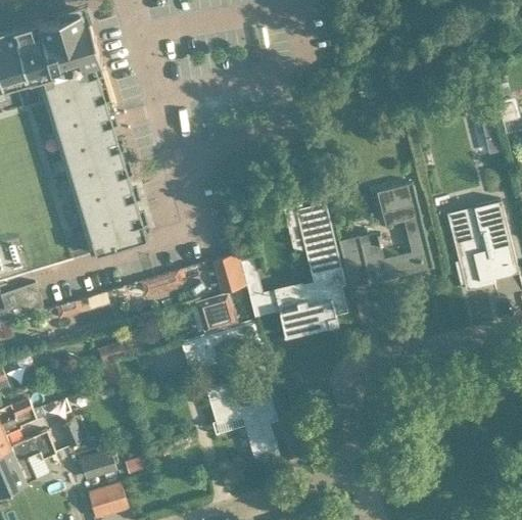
[(0,279),(141,237),(148,235),(147,232),(144,233),(138,211),(130,186),(93,63),(94,63),(98,61),(101,61),(100,58),(95,40),(94,37),(90,22),(89,19),(86,20),(83,21),(81,13),(80,11),(76,12),(59,17),(58,16),(55,17),(40,22),(40,21),(14,29),(14,28),(0,32),(0,279)]
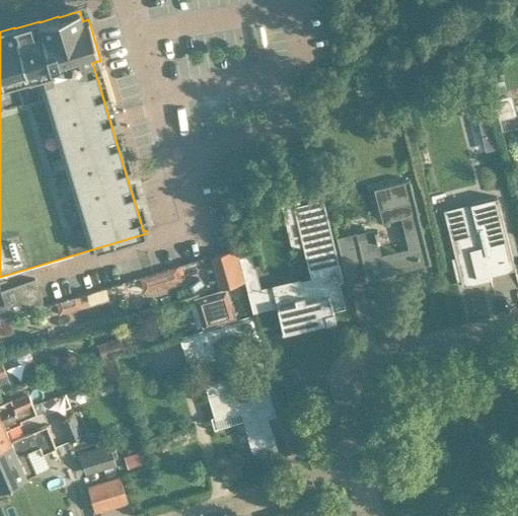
[(382,95),(379,103),(390,108),(393,99),(382,95)]
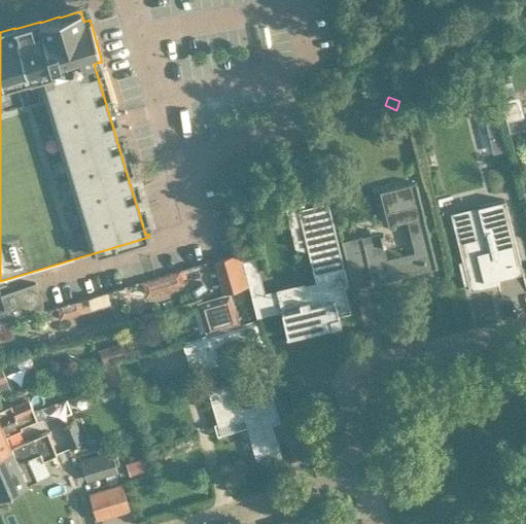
[(518,97),(501,101),(505,121),(523,117),(518,97)]
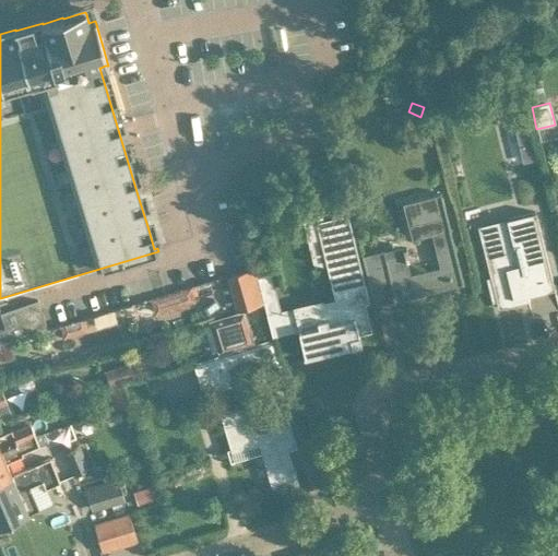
[(529,127),(514,131),(523,165),(537,162),(529,127)]
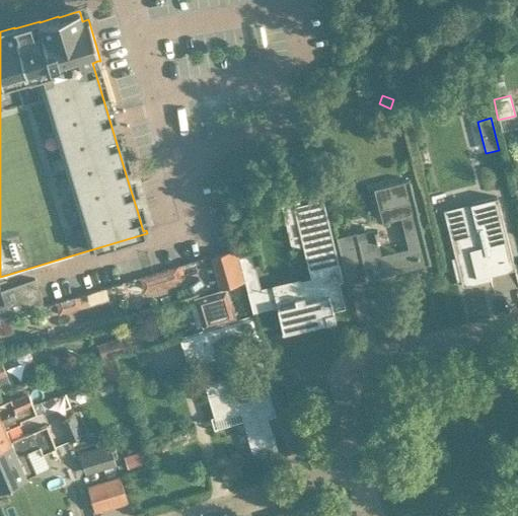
[(336,238),(338,247),(343,268),(362,263),(365,275),(363,275),(365,281),(429,266),(417,216),(418,216),(410,181),(374,190),(382,224),(388,223),(388,222),(400,220),(409,250),(380,258),(377,244),(379,243),(376,232),(373,232),(374,235),(357,239),(356,233),(336,238)]
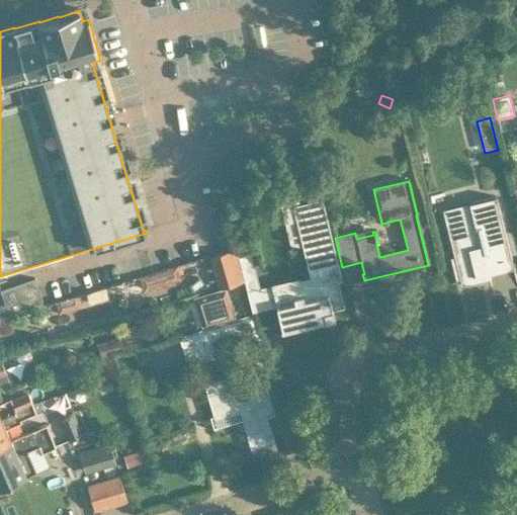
[(460,287),(478,283),(477,279),(486,277),(487,281),(489,280),(486,271),(510,265),(511,269),(512,269),(495,198),(468,205),(471,218),(458,221),(457,219),(453,220),(454,222),(447,224),(444,211),(442,211),(460,287)]
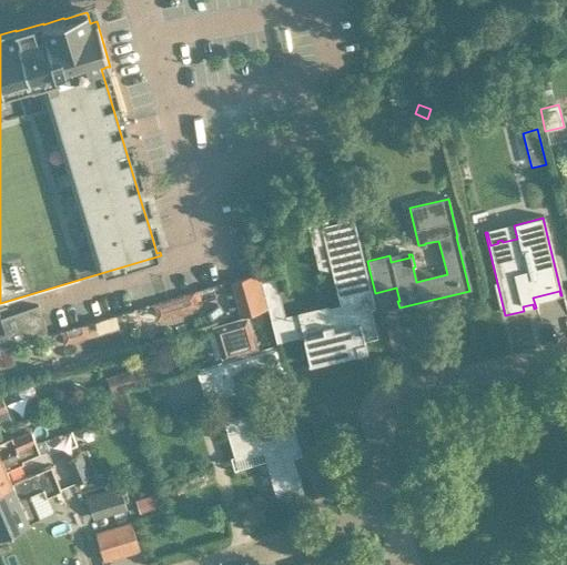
[(326,306),(297,314),(307,359),(306,360),(309,365),(358,353),(356,344),(376,339),(348,221),(316,229),(333,299),(325,301),(326,306)]
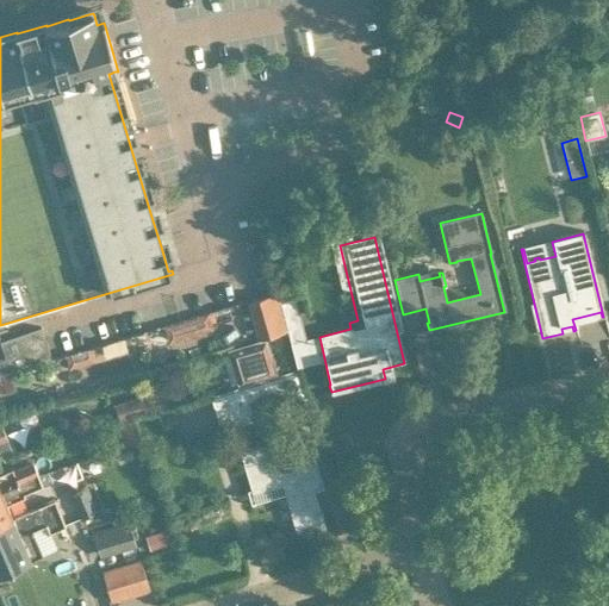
[(278,295),(247,304),(258,342),(289,333),(281,307),(278,295)]
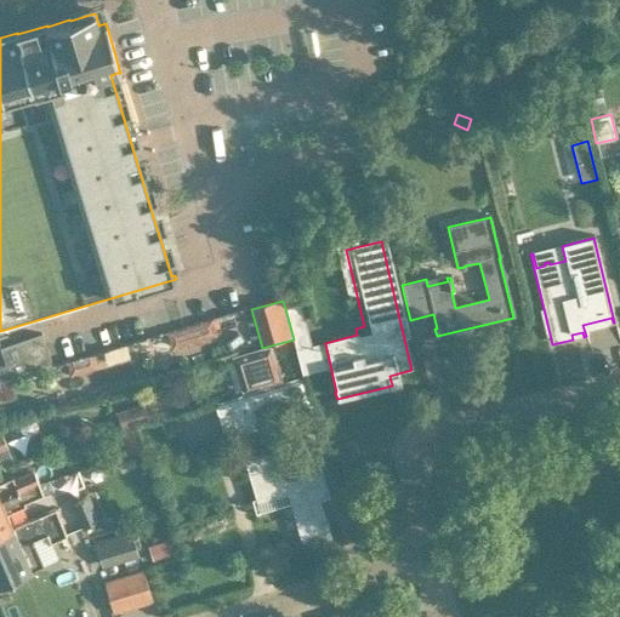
[(301,309),(286,313),(294,340),(296,352),(312,348),(301,309)]
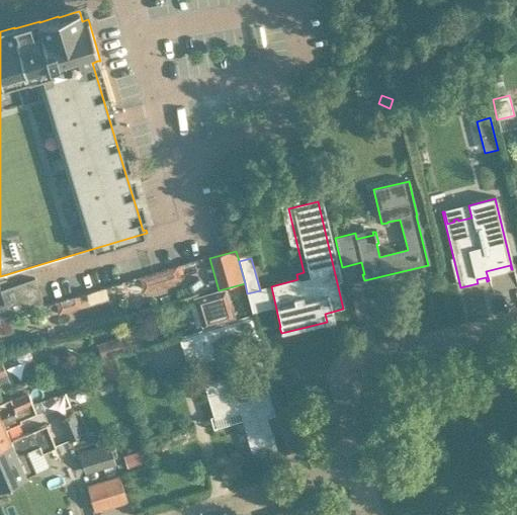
[(161,272),(138,279),(142,292),(165,286),(161,272)]
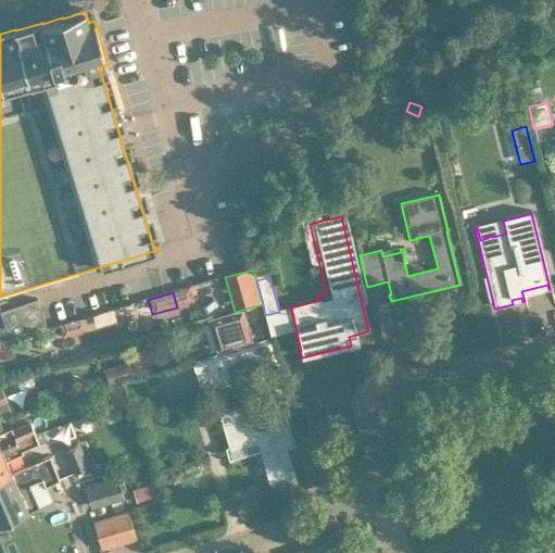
[(0,343),(4,342),(8,341),(46,329),(37,302),(0,315),(5,328),(0,330),(0,343)]
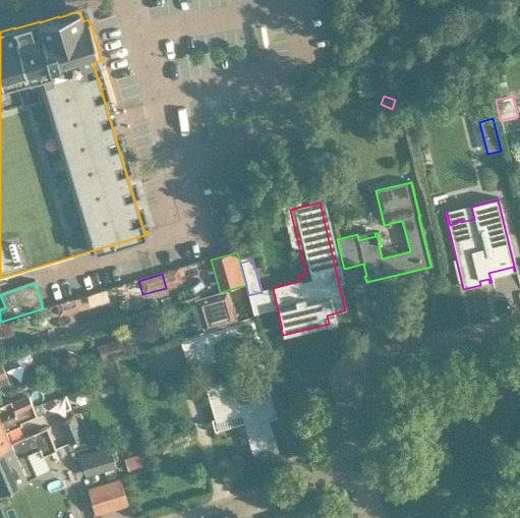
[(196,302),(205,330),(234,321),(226,293),(196,302)]
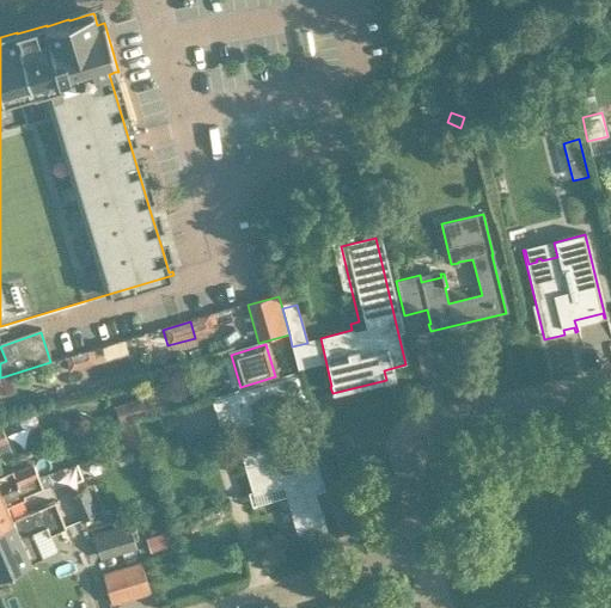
[(83,355),(67,360),(71,372),(86,367),(83,355)]
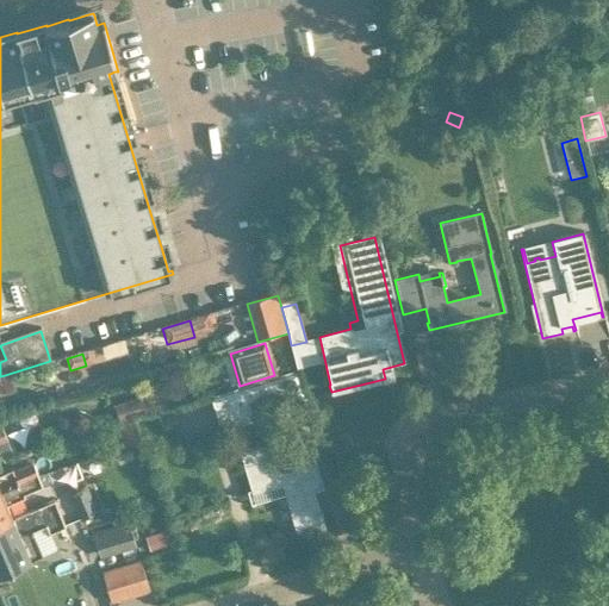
[(221,433),(277,417),(283,442),(238,454),(250,495),(281,486),(297,539),(324,531),(314,492),(321,489),(321,492),(323,492),(305,435),(292,438),(284,407),(306,400),(298,372),(210,398),(221,433)]
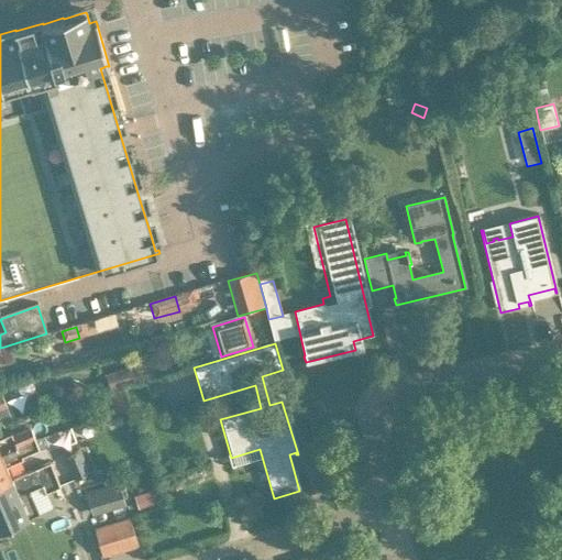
[(0,366),(4,365),(2,357),(10,354),(8,346),(4,347),(0,348),(0,366)]
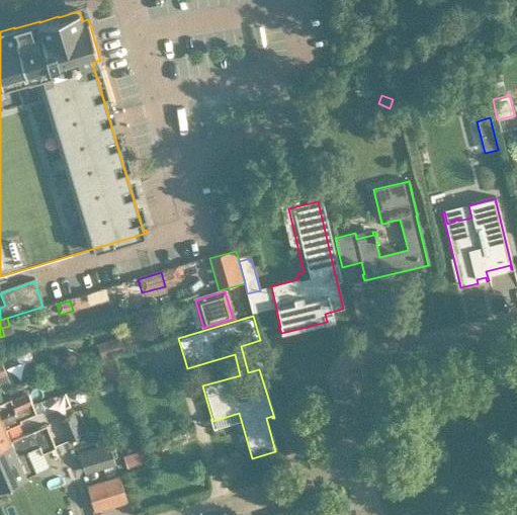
[(96,346),(100,359),(126,351),(123,338),(96,346)]
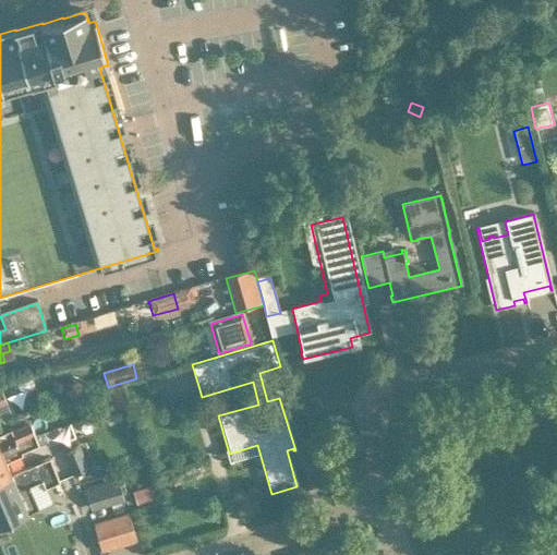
[(106,393),(111,410),(124,406),(119,388),(106,393)]
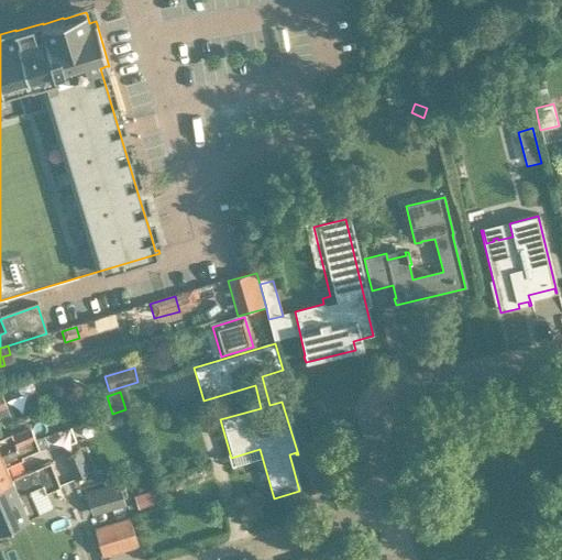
[(0,424),(11,421),(6,408),(7,408),(1,395),(0,395),(0,424)]
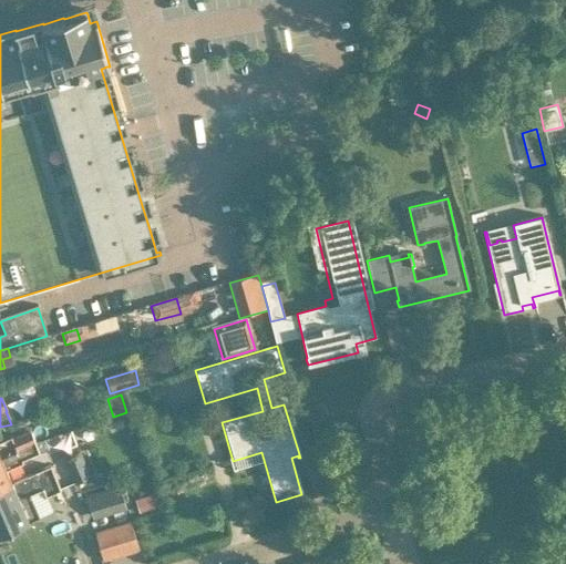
[(0,460),(40,442),(35,431),(12,441),(11,438),(0,443),(0,460)]
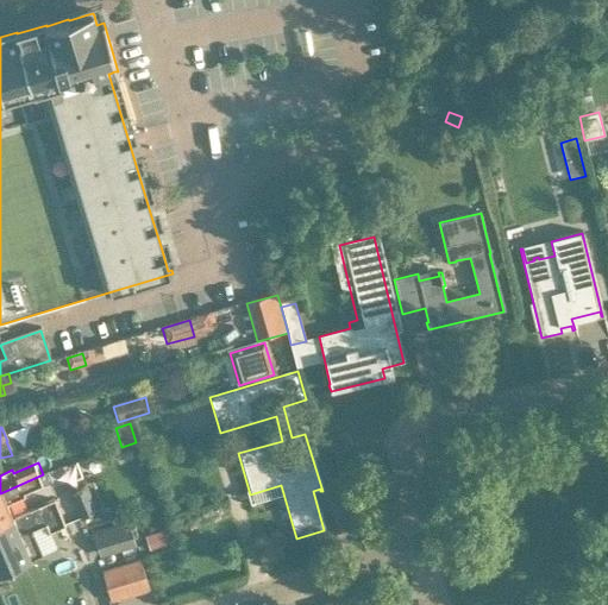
[(79,465),(49,472),(52,486),(82,478),(79,465)]
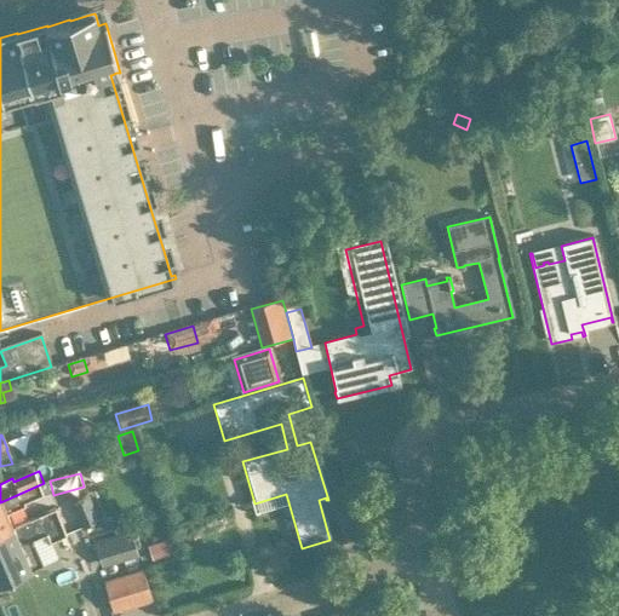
[(0,536),(56,512),(55,511),(13,529),(7,516),(26,507),(24,505),(52,493),(47,482),(44,483),(0,502),(0,536)]
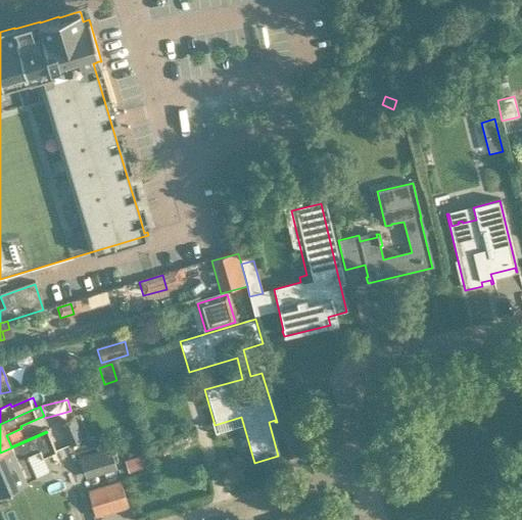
[(59,425),(68,446),(84,440),(75,419),(59,425)]
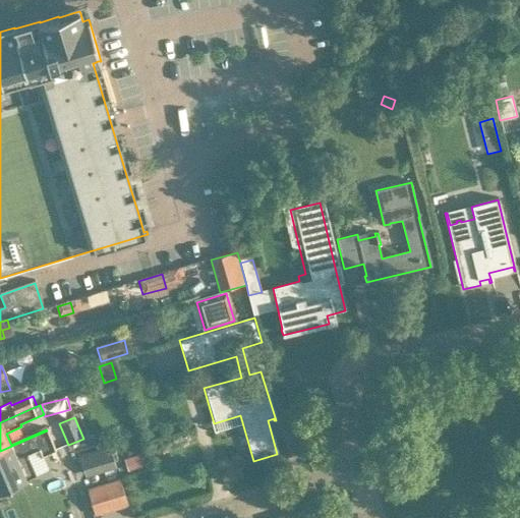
[(47,430),(0,451),(0,493),(36,476),(27,456),(40,451),(44,458),(56,453),(47,430)]
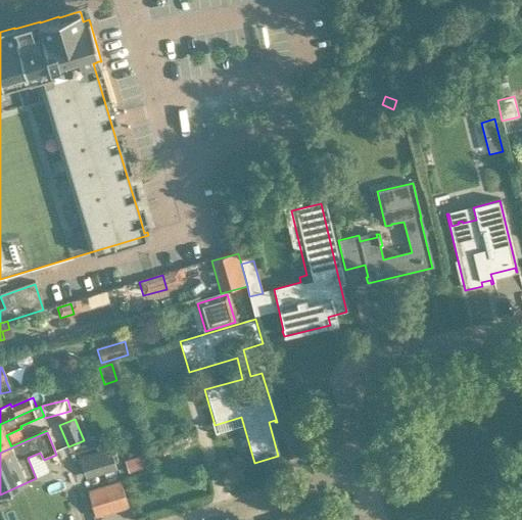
[(110,451),(96,455),(102,475),(117,471),(110,451)]
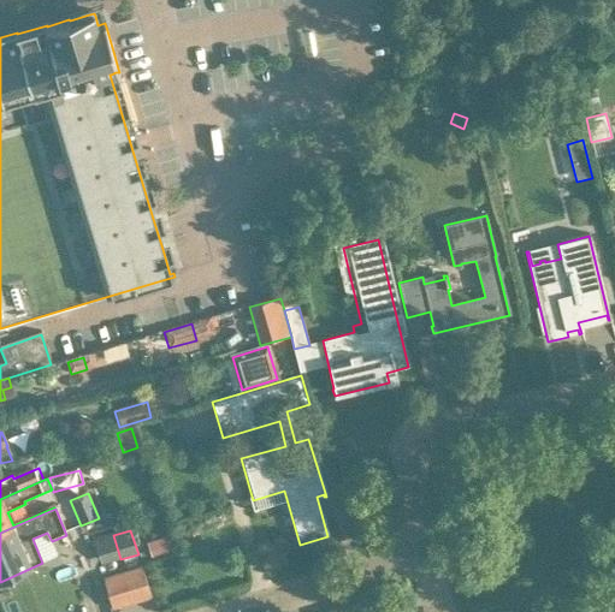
[(142,569),(123,575),(131,604),(151,598),(142,569)]
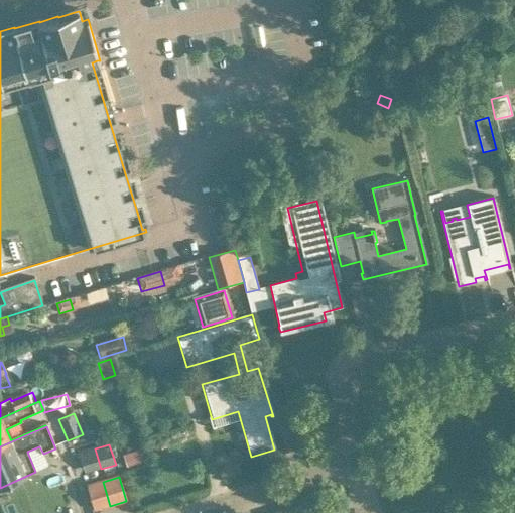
[(86,487),(88,492),(94,511),(110,506),(103,482),(86,487)]
